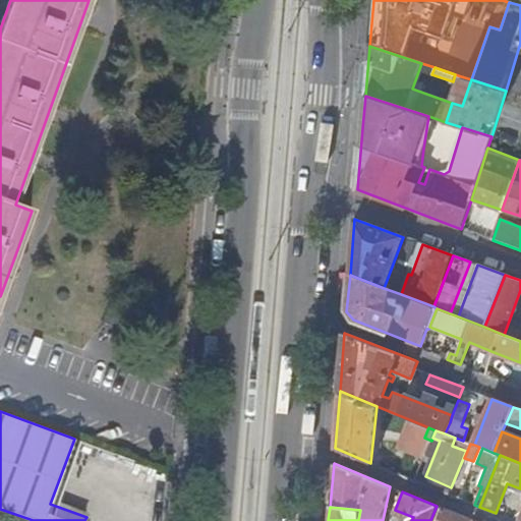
[(475,520),(442,508),(437,520),(475,520)]
